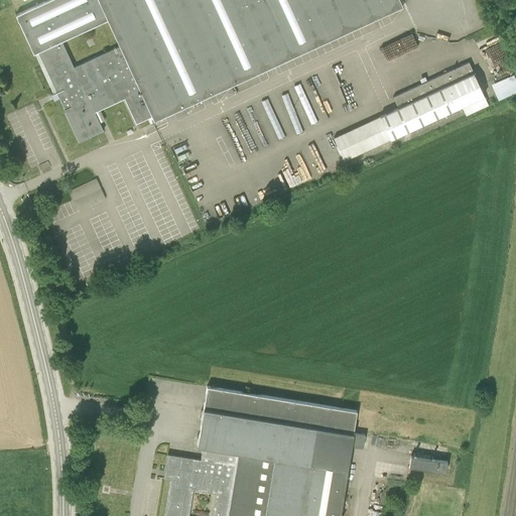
[(62,97),(60,98),(66,109),(63,109),(79,142),(103,131),(93,109),(98,106),(101,111),(125,99),(136,124),(151,116),(153,120),(402,6),(399,0),(46,0),(15,14),(33,53),(37,51),(56,93),(59,91),(62,97)]
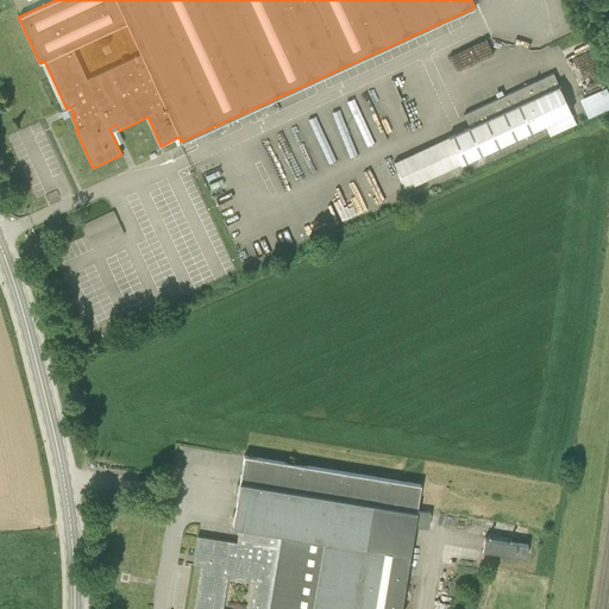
[(576,125),(576,124),(571,112),(552,74),(464,114),(470,127),(394,163),(405,189),(544,125),(550,137),(576,125)]
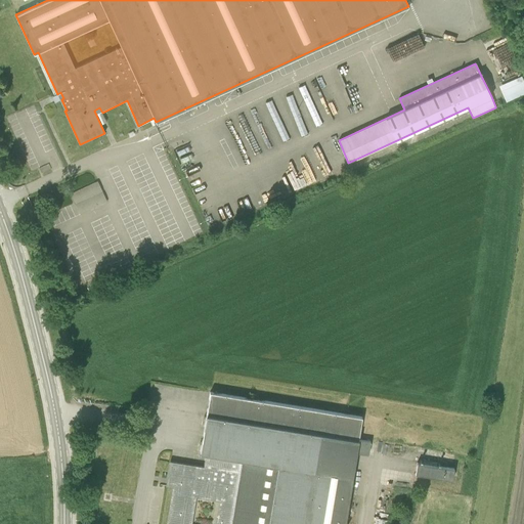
[(523,75),(523,74),(500,84),(508,100),(523,93),(523,75)]
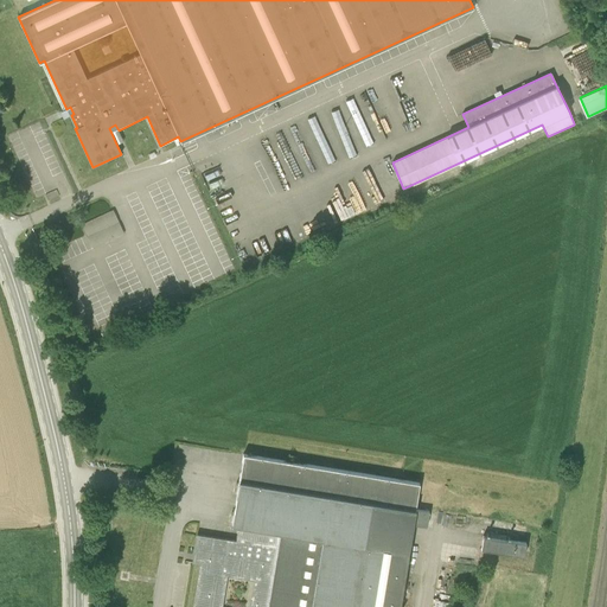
[(81,223),(85,235),(91,248),(123,235),(113,210),(81,223)]
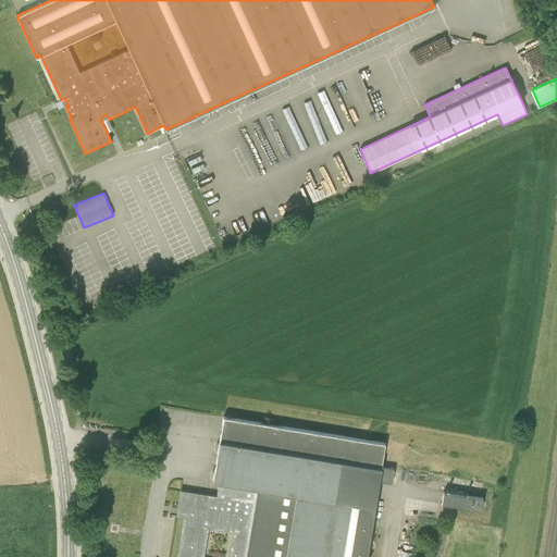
[(181,491),(177,506),(185,508),(178,548),(176,556),(367,556),(368,548),(379,481),(392,483),(394,469),(381,467),(384,443),(223,417),(219,441),(212,481),(219,482),(217,496),(181,491)]
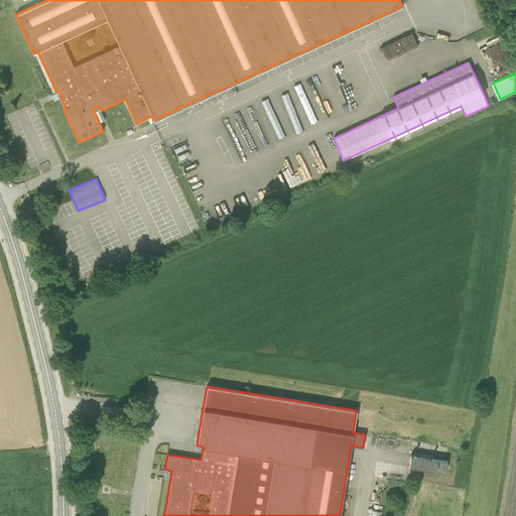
[(410,456),(408,467),(445,473),(445,472),(447,462),(410,456)]
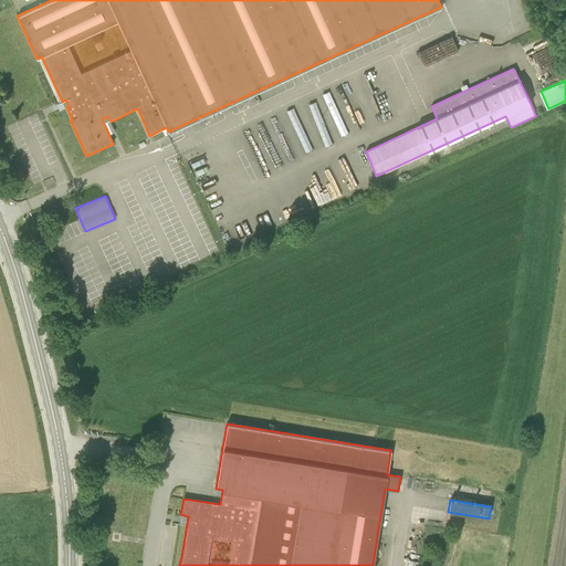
All buildings are outlined.
